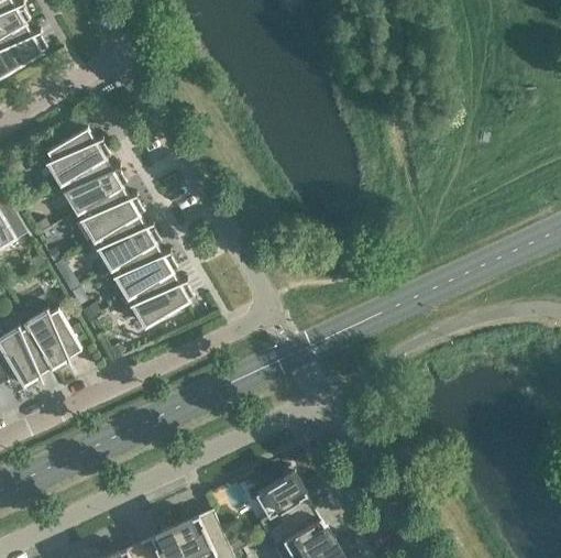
[(0,37),(23,24),(23,25),(29,22),(22,11),(17,14),(14,9),(22,6),(21,4),(13,8),(8,0),(0,0),(0,37)]
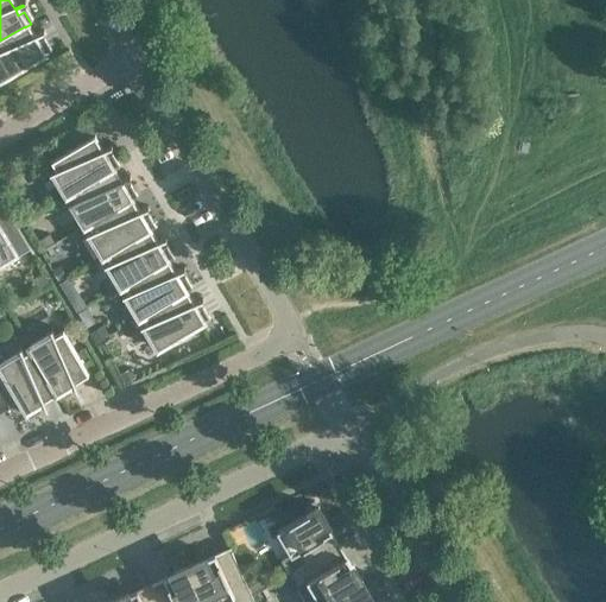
[(0,83),(49,55),(42,43),(37,46),(33,40),(42,37),(42,36),(32,39),(25,27),(25,26),(0,40),(0,83)]
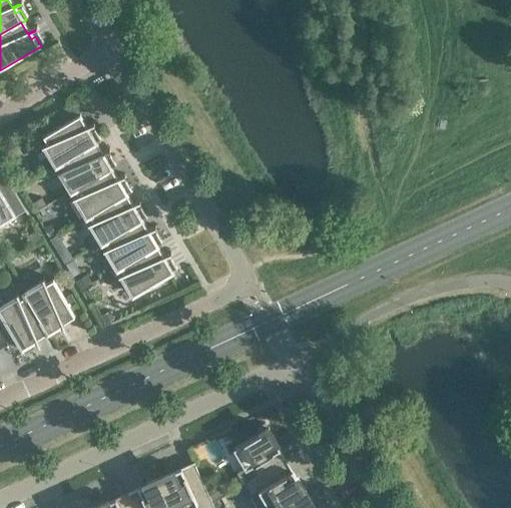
[(54,169),(57,167),(57,166),(94,144),(94,145),(98,142),(93,132),(88,135),(85,131),(93,128),(92,126),(85,130),(78,118),(41,140),(45,147),(39,149),(40,151),(42,149),(54,169)]
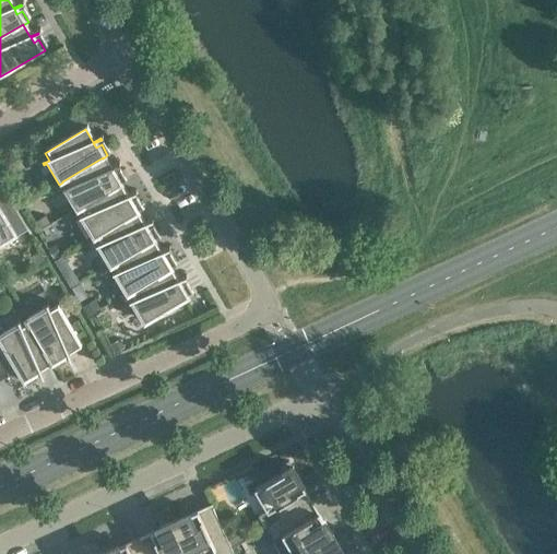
[(62,181),(62,183),(67,189),(60,191),(60,192),(63,191),(75,213),(80,211),(79,210),(119,186),(119,187),(125,184),(118,173),(113,176),(110,171),(118,167),(117,166),(109,169),(103,158),(103,157),(62,181)]
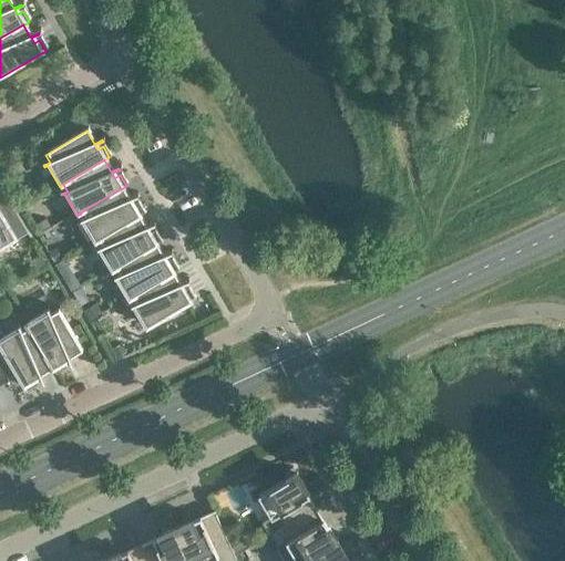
[(80,213),(81,214),(84,219),(78,222),(79,224),(81,222),(94,245),(98,242),(96,241),(137,217),(139,218),(143,215),(136,204),(132,207),(129,201),(136,198),(136,197),(127,200),(121,189),(121,188),(80,213)]
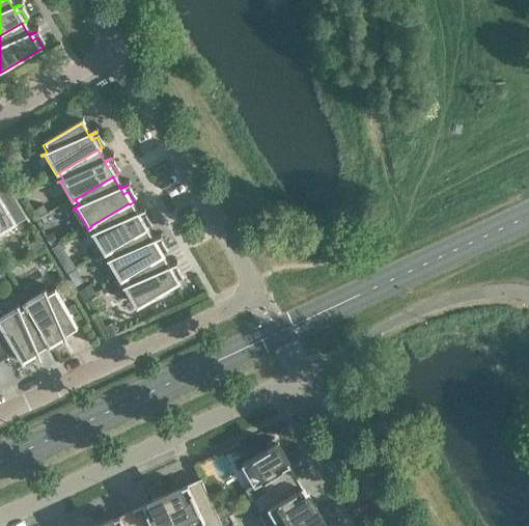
[(0,232),(12,225),(0,203),(0,232)]
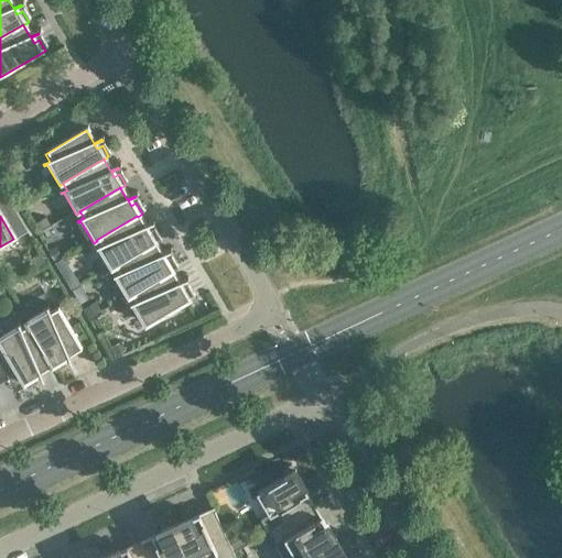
[(96,240),(97,241),(100,247),(94,250),(95,251),(97,250),(110,271),(114,269),(153,244),(154,245),(159,242),(152,231),(148,234),(144,229),(152,226),(152,225),(144,228),(138,217),(137,216),(96,240)]
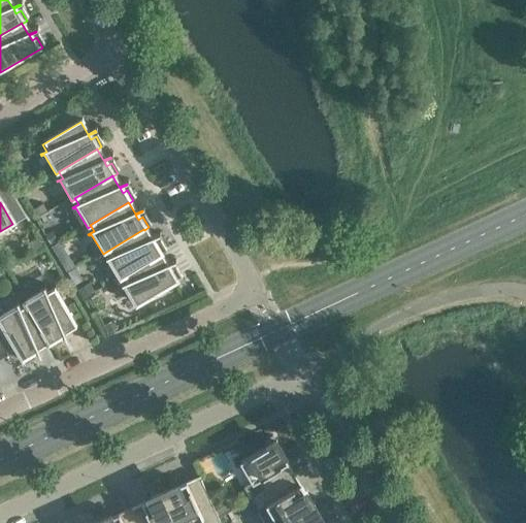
[(41,207),(30,215),(34,222),(45,215),(41,207)]
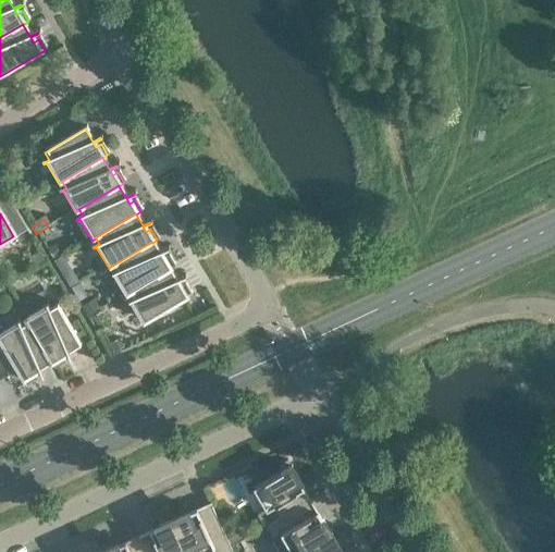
[(112,266),(116,272),(110,276),(110,277),(113,276),(125,296),(128,294),(128,293),(169,270),(174,268),(168,257),(162,259),(160,255),(168,252),(167,250),(159,254),(152,243),(151,242),(112,266)]
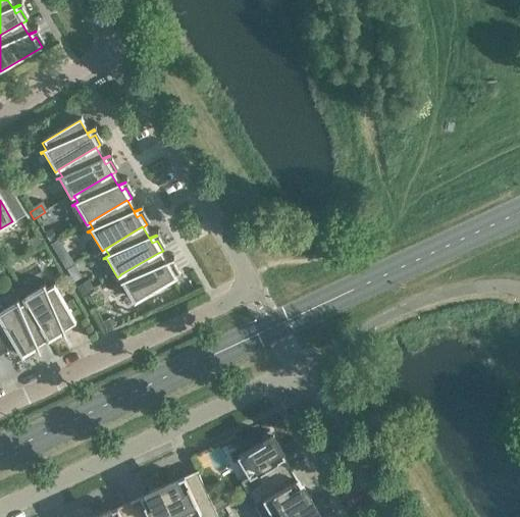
[(50,234),(42,239),(47,246),(54,242),(50,234)]
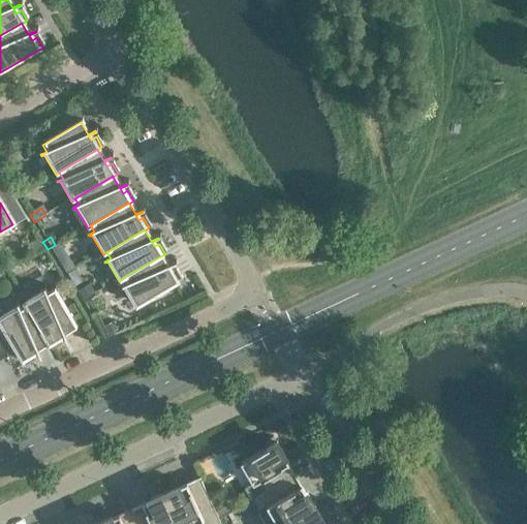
[(122,278),(122,279),(126,285),(120,287),(120,289),(123,288),(134,308),(181,281),(175,270),(171,273),(167,269),(175,266),(175,264),(166,268),(160,256),(122,278)]
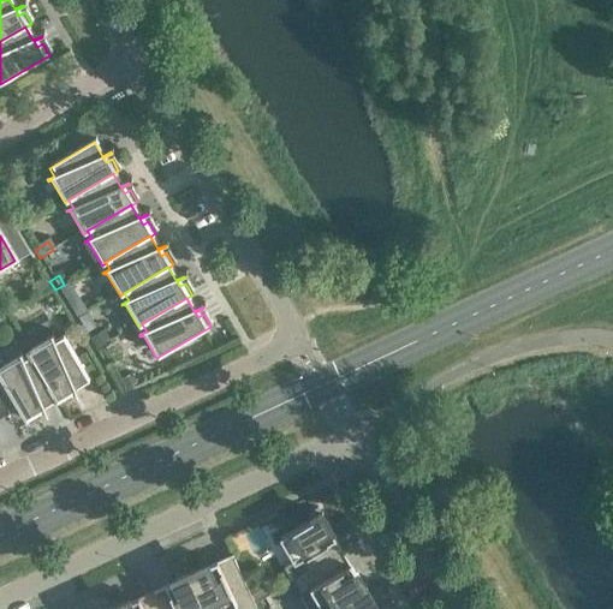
[(101,334),(88,342),(94,352),(107,344),(101,334)]
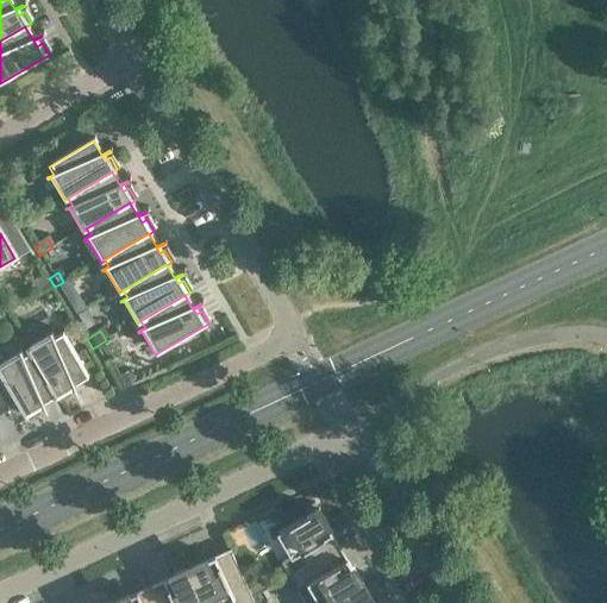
[(26,351),(29,356),(30,355),(55,399),(57,404),(69,397),(67,391),(72,389),(75,397),(77,396),(73,388),(87,379),(61,335),(52,341),(50,334),(48,334),(49,338),(26,351)]
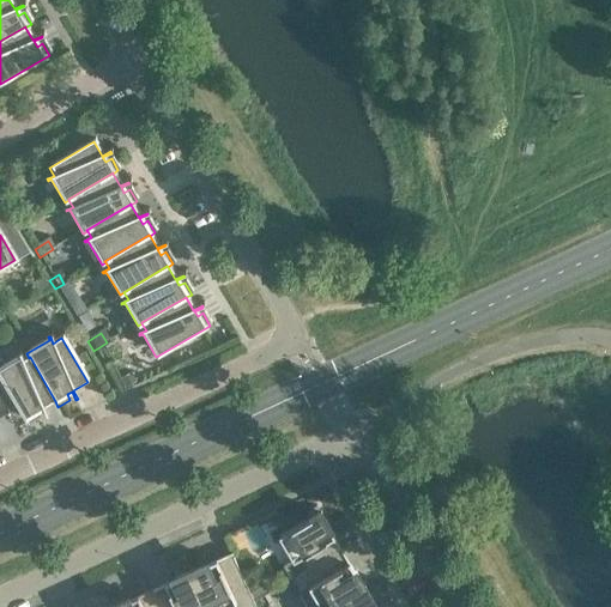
[(43,408),(55,401),(30,357),(29,358),(22,362),(19,354),(18,356),(19,358),(0,369),(0,380),(4,387),(14,404),(28,425),(40,418),(36,413),(41,410),(46,418),(47,418),(43,408)]
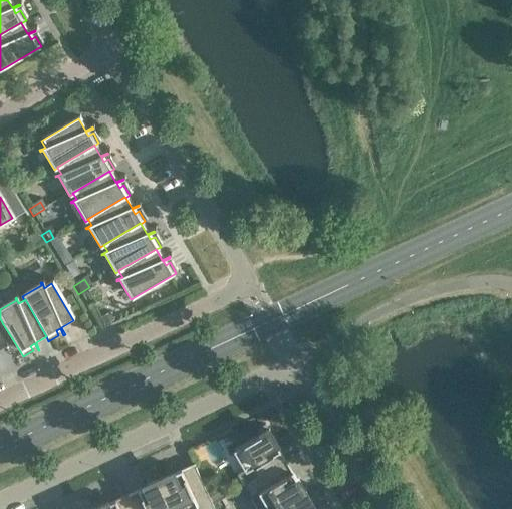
[(106,316),(98,321),(102,328),(110,323),(106,316)]
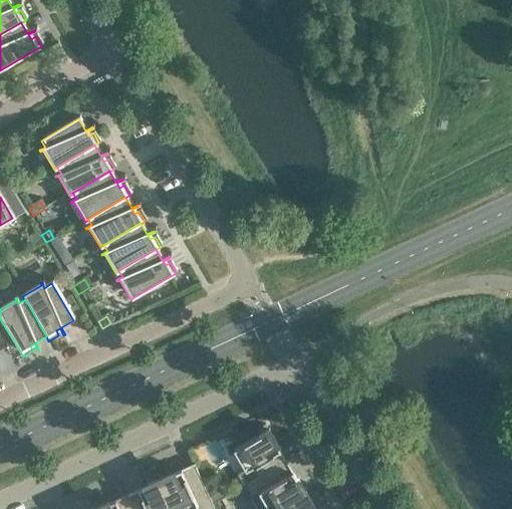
[(3,324),(0,326),(0,333),(5,342),(12,338),(3,324)]
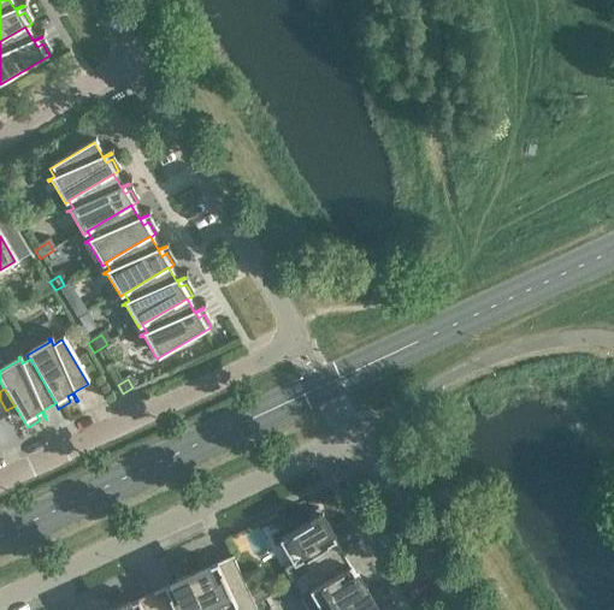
[(282,573),(290,587),(342,557),(320,520),(322,520),(320,517),(319,519),(316,513),(312,515),(308,517),(307,520),(306,521),(303,523),(303,526),(302,528),(302,529),(278,543),(293,567),(282,573)]
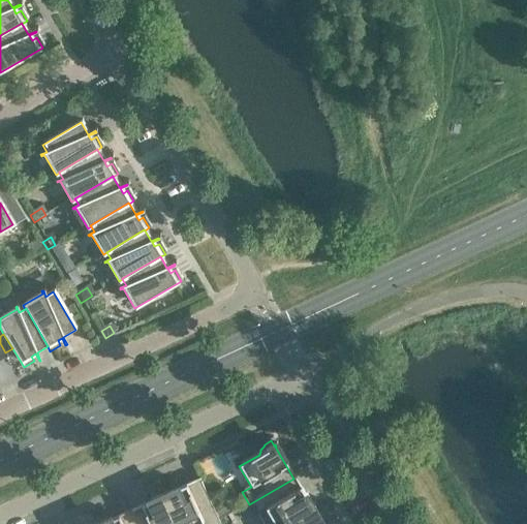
[(289,523),(313,510),(312,510),(293,479),(249,504),(260,523),(289,523)]
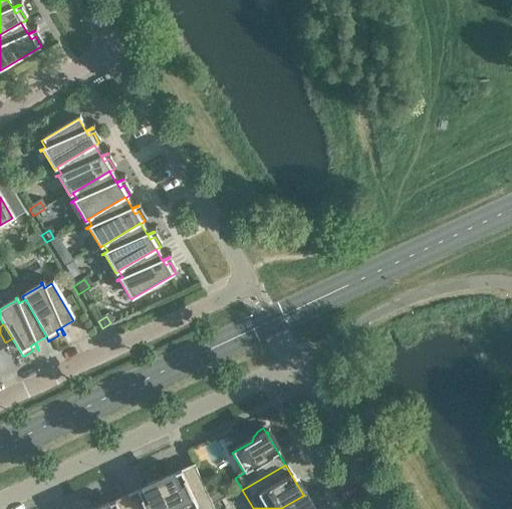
[(158,482),(170,508),(211,508),(192,467),(159,483),(158,482)]
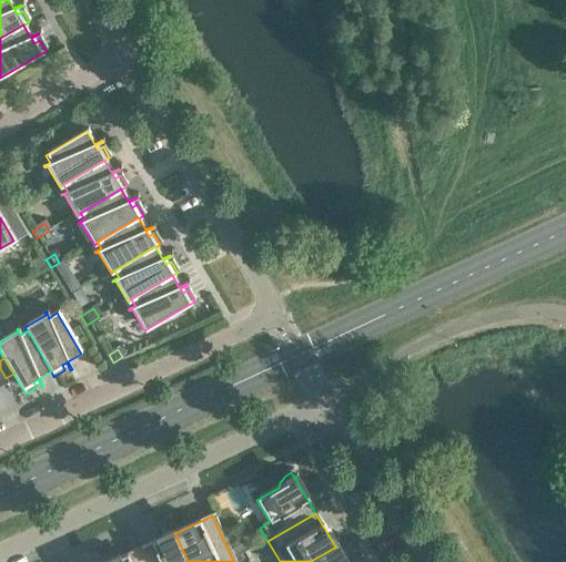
[(188,561),(174,532),(173,532),(174,533),(139,550),(144,561),(188,561)]
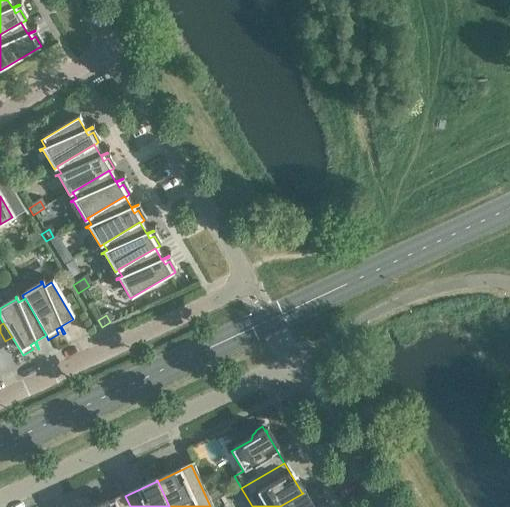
[(216,488),(205,494),(211,505),(222,499),(216,488)]
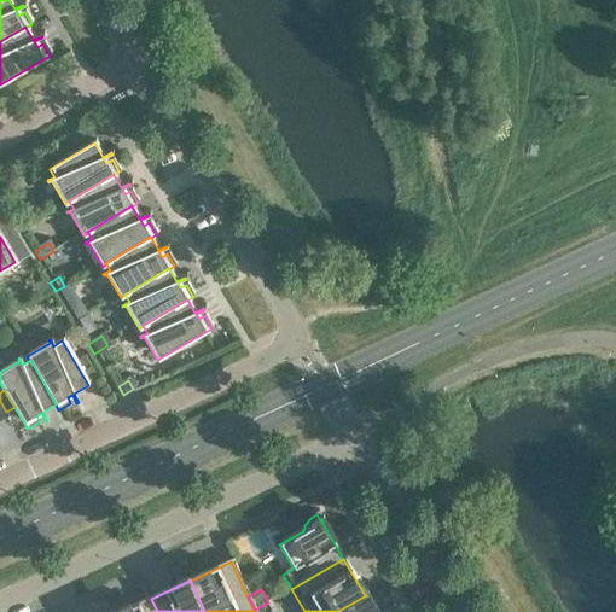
[(367,596),(366,595),(338,611),(373,611),(365,596),(367,596)]
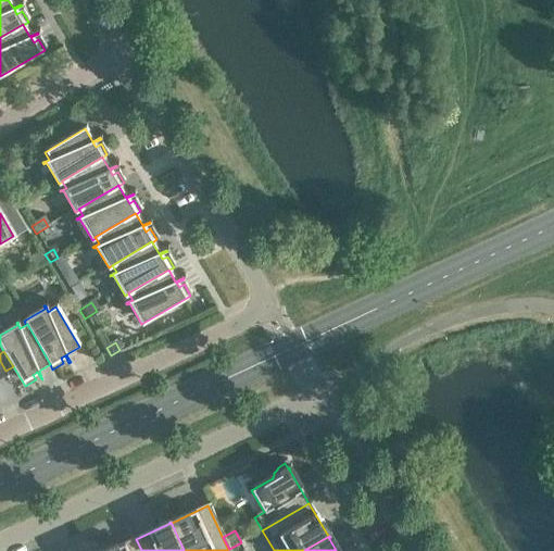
[(141,550),(136,539),(113,550),(141,550)]
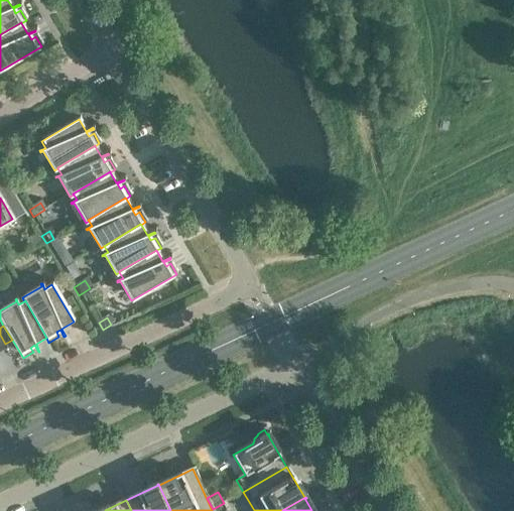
All buildings are outlined.
